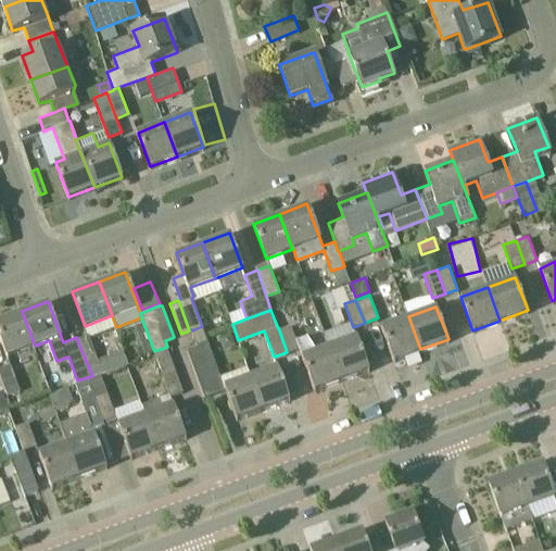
[(0,336),(8,357),(35,346),(22,311),(0,318),(0,336)]
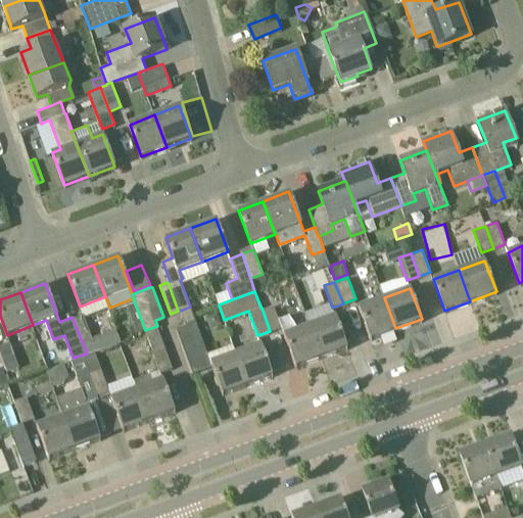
[(370,338),(395,328),(384,297),(359,307),(370,338)]
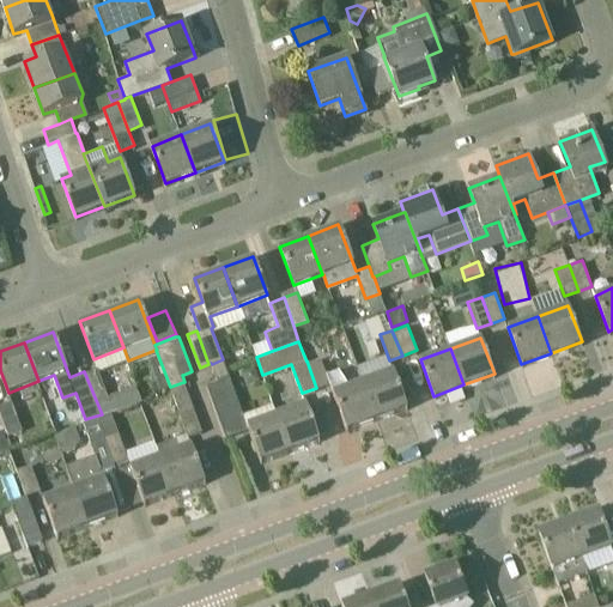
[(316,388),(329,382),(320,356),(307,360),(316,388)]
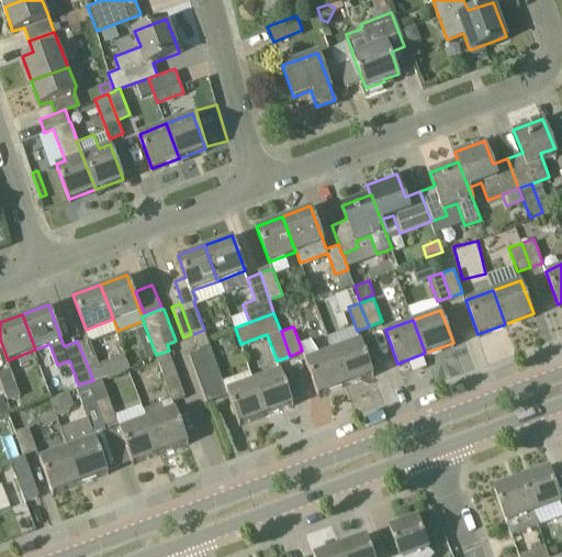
[(200,348),(210,345),(204,330),(194,334),(200,348)]
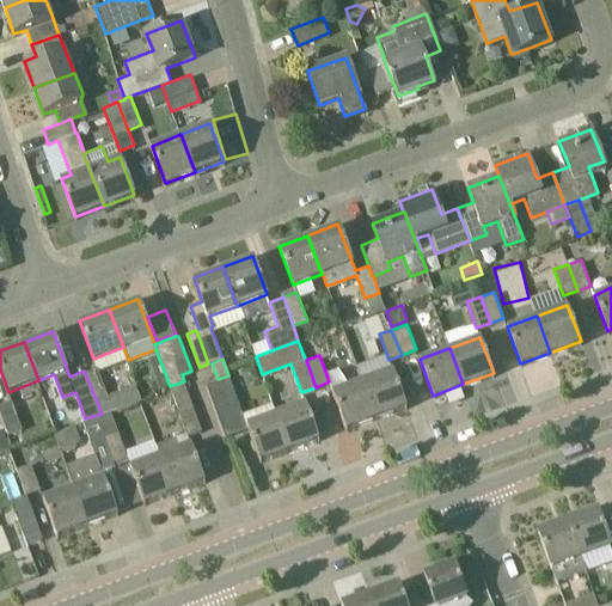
[(96,367),(84,371),(96,399),(106,396),(108,396),(98,369),(96,367)]
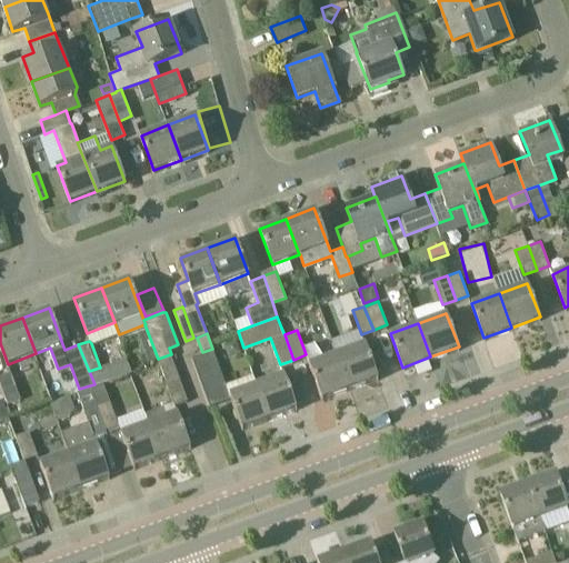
[(337,353),(349,386),(378,376),(365,342),(337,353)]
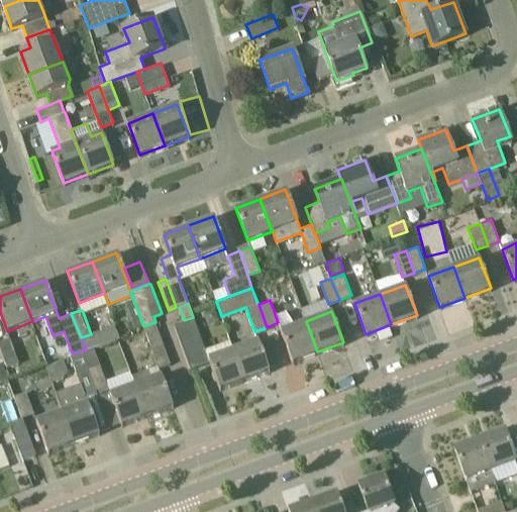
[(210,361),(193,317),(184,320),(174,324),(190,368),(210,361)]
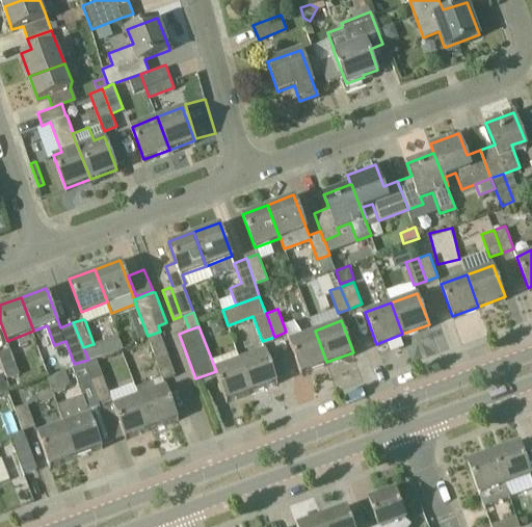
[(300,372),(326,362),(315,331),(289,340),(300,372)]
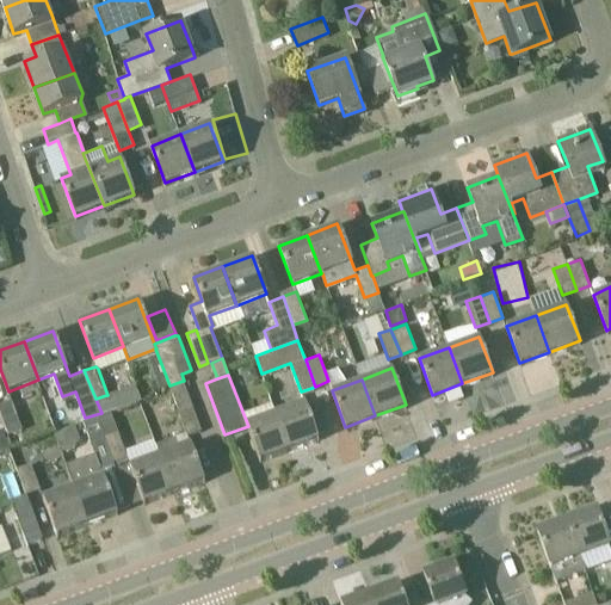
[(183,381),(170,386),(178,407),(177,407),(187,433),(201,428),(183,381)]
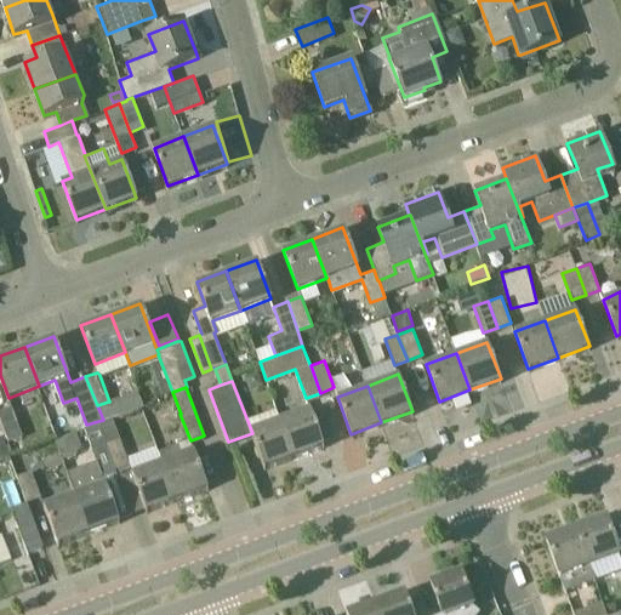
[(0,417),(6,436),(7,439),(22,433),(11,404),(0,408),(0,417)]
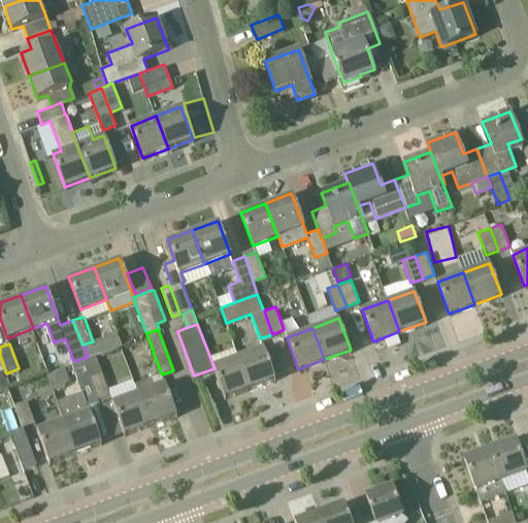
[(239,358),(250,387),(275,378),(265,348),(239,358)]
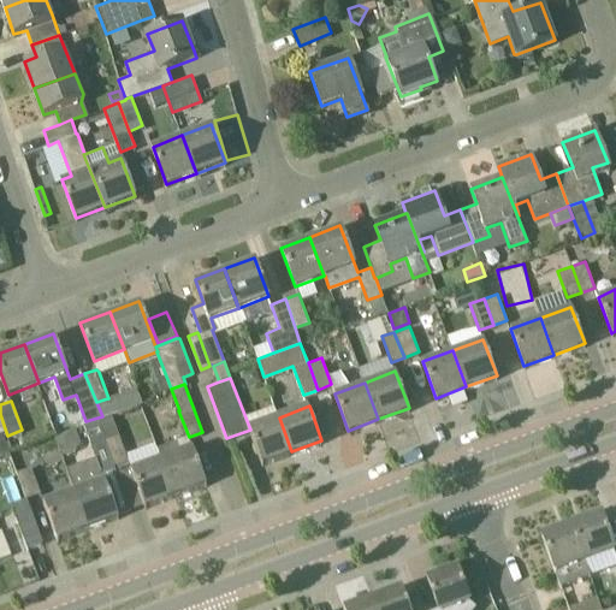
[(105,438),(98,418),(86,421),(83,422),(90,443),(95,456),(66,467),(75,491),(77,490),(90,526),(118,515),(101,469),(117,465),(106,438),(105,438)]
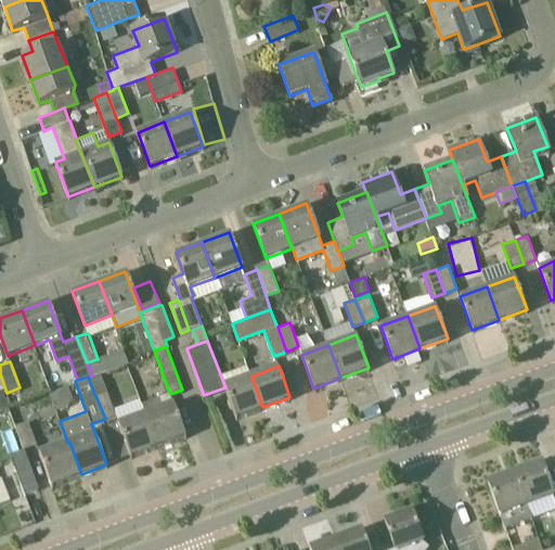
[(262,407),(252,376),(226,387),(235,417),(262,407)]
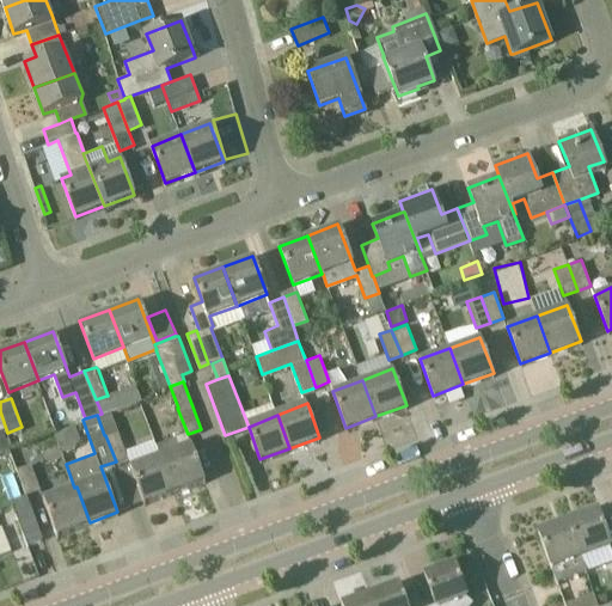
[(0,451),(12,447),(7,433),(6,429),(0,430),(0,451)]
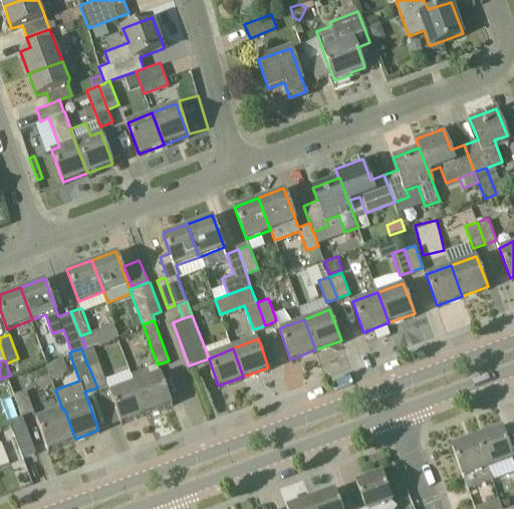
[(97,388),(107,384),(99,361),(88,365),(97,388)]
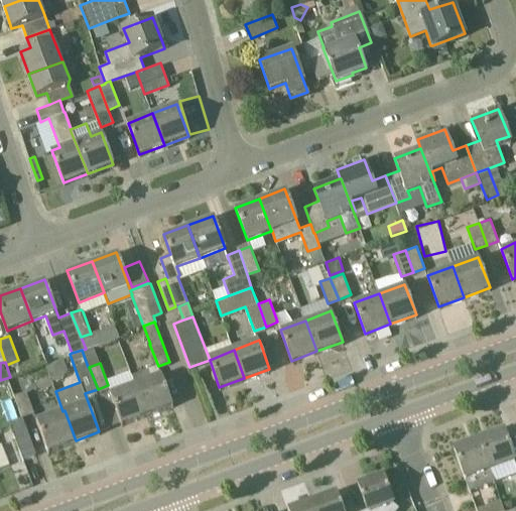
[(135,383),(147,413),(172,404),(161,373),(151,377),(148,367),(131,373),(135,383)]
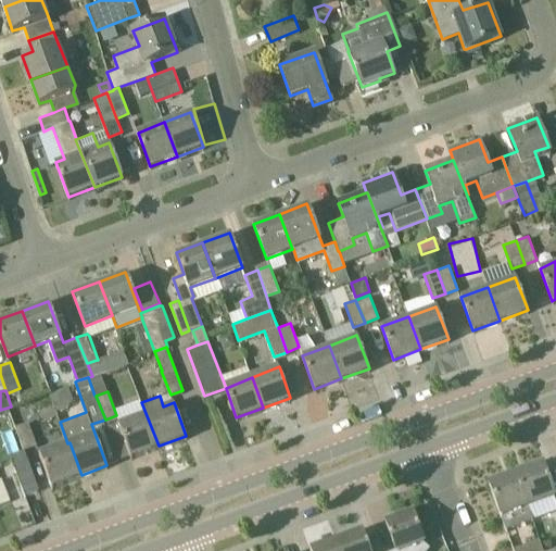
[(130,456),(159,446),(146,413),(118,423),(130,456)]
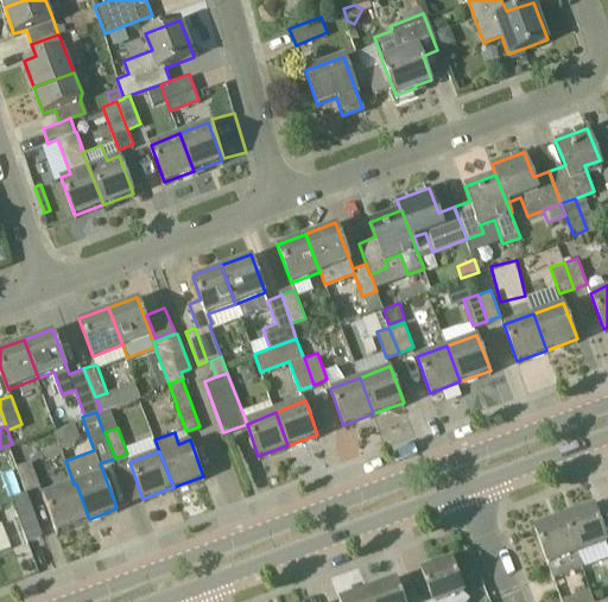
[(26,489),(40,485),(31,458),(30,460),(27,454),(17,458),(19,463),(17,464),(26,489)]
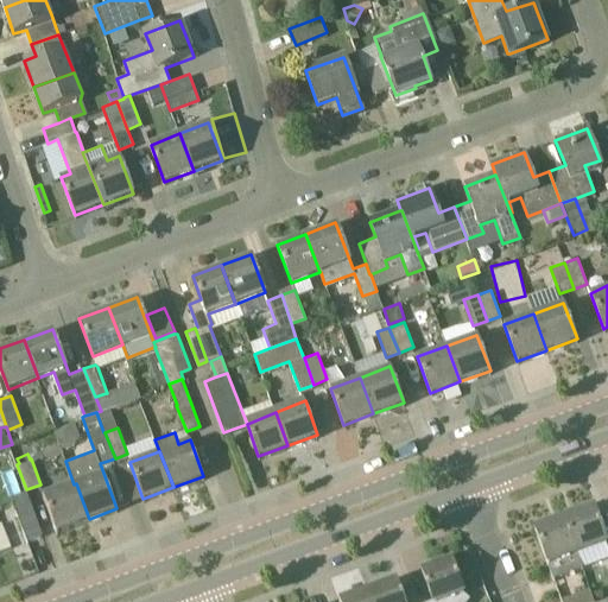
[(56,531),(89,519),(76,483),(74,485),(44,495),(56,531)]
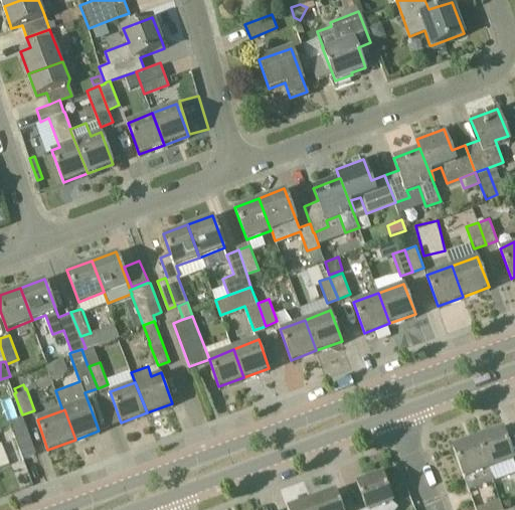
[(22,457),(35,452),(22,415),(9,419),(22,457)]
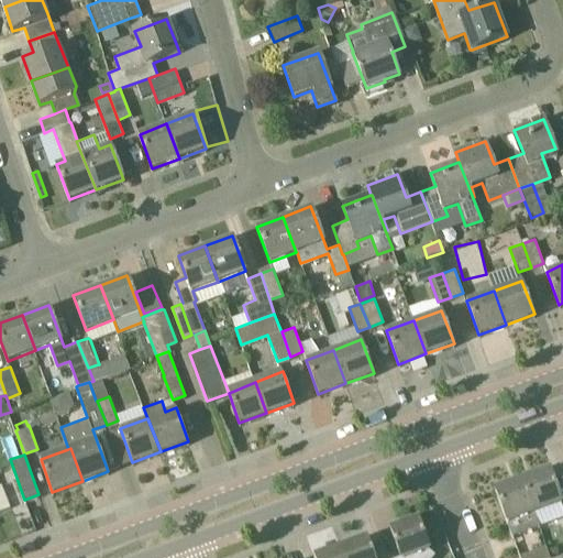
[(539,523),(534,510),(561,501),(549,468),(520,478),(532,511),(536,524),(539,523)]
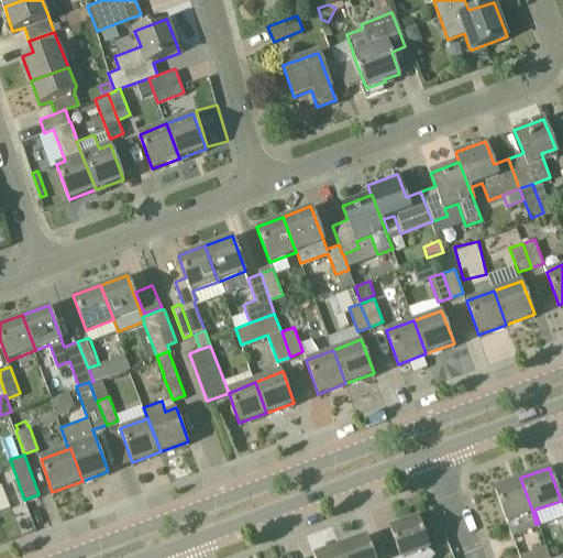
[(511,534),(536,524),(532,511),(520,478),(495,488),(511,534)]
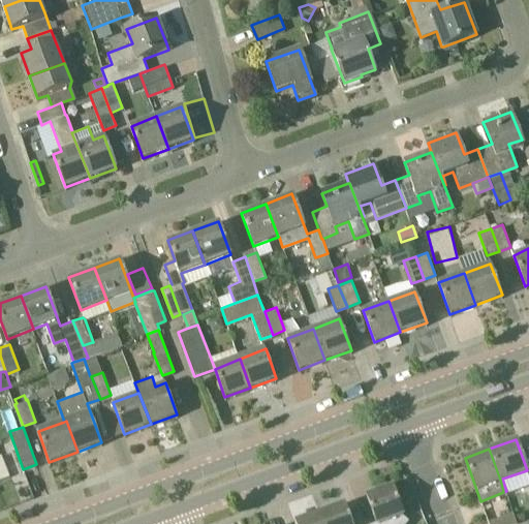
[(403,523),(408,518),(403,515),(392,485),(366,494),(375,522),(369,523),(403,523)]
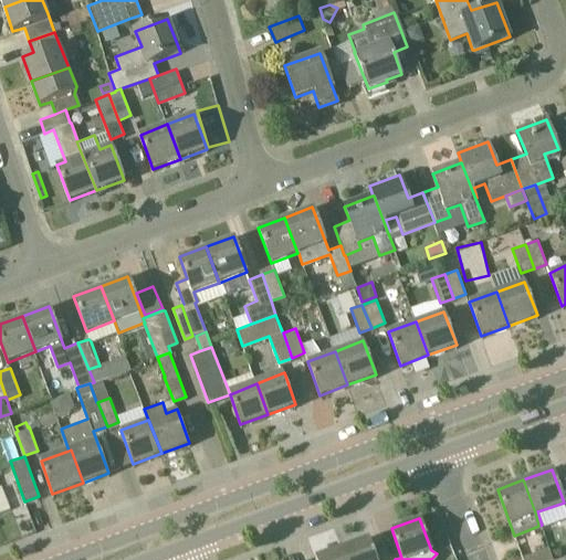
[(345,559),(376,559),(368,537),(339,547),(345,559)]
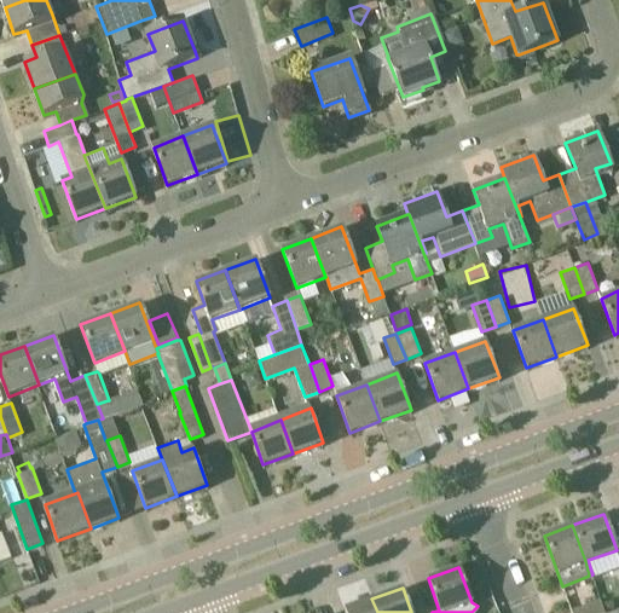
[(603,612),(605,612),(606,612),(600,597),(571,608),(572,612),(603,612)]
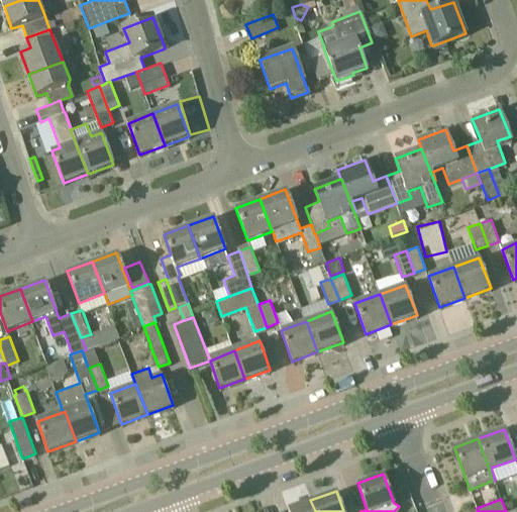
[(315,511),(310,500),(288,509),(289,511),(315,511)]
